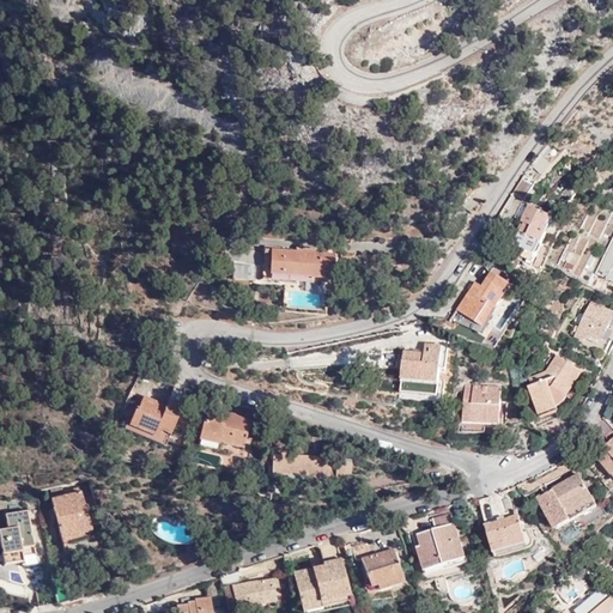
[(536,181),(527,176),(516,193),(526,199),(536,181)]
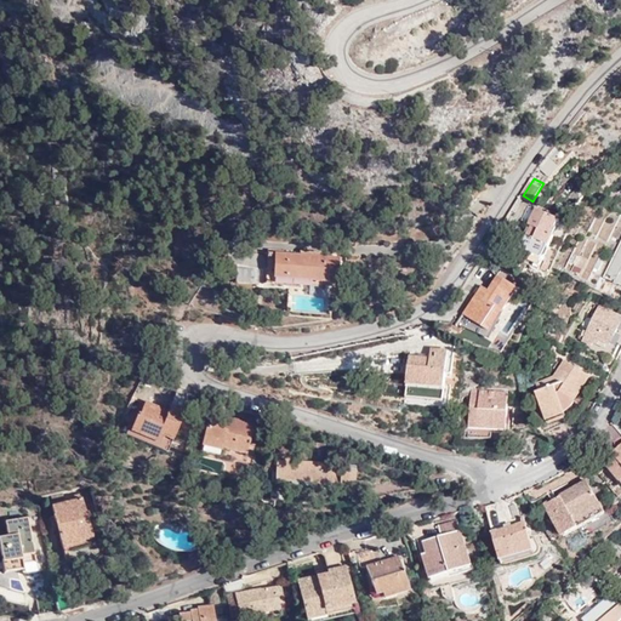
[(560,218),(535,208),(528,222),(531,223),(528,233),(524,231),(518,243),(530,249),(527,256),(541,262),(551,245),(547,244),(560,218)]
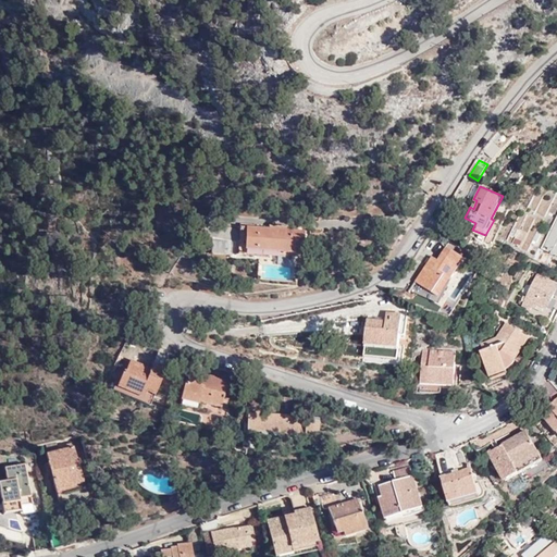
[(556,210),(539,245),(556,254),(556,210)]
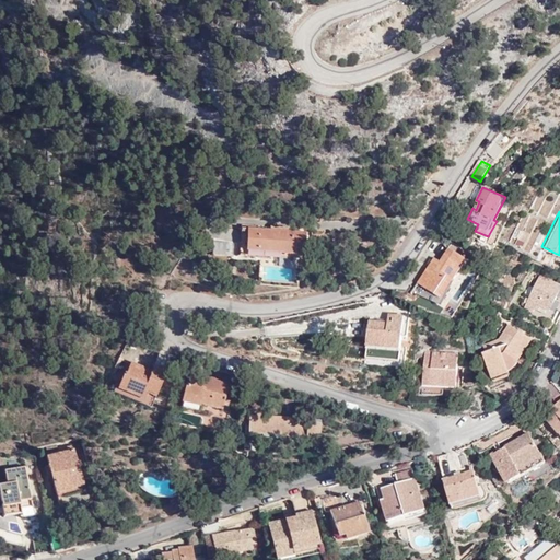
[(306,231),(241,226),(240,255),(245,256),(270,257),(271,252),(305,253),(306,231)]
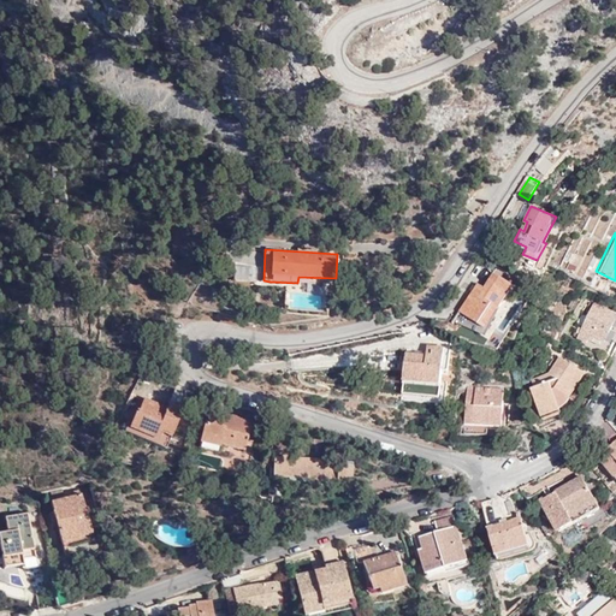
[(560,265),(575,274),(584,259),(568,250),(560,265)]
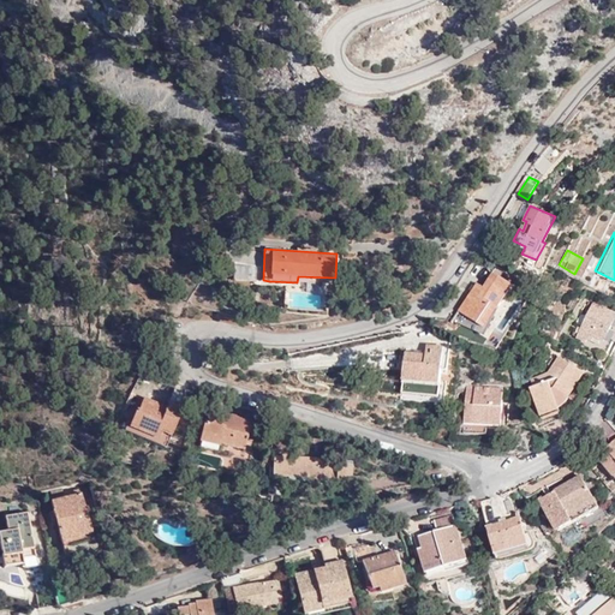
[(513,285),(495,273),(485,288),(478,282),(460,311),(487,327),(513,285)]
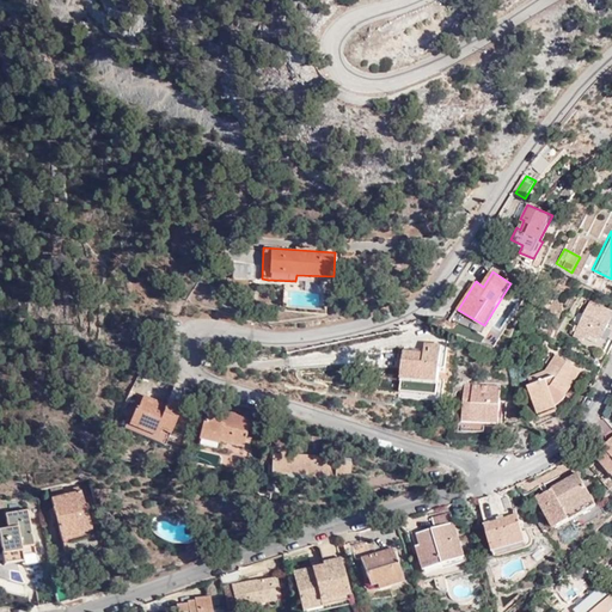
[(611,342),(611,311),(611,312),(592,303),(579,329),(574,326),(569,336),(582,343),(586,336),(603,344),(605,338),(611,342)]
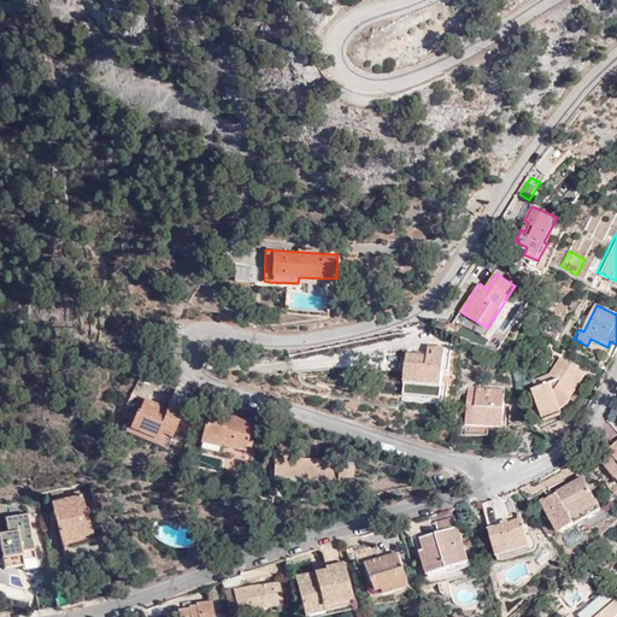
[(427,356),(406,353),(403,394),(440,398),(445,347),(428,346),(427,356)]
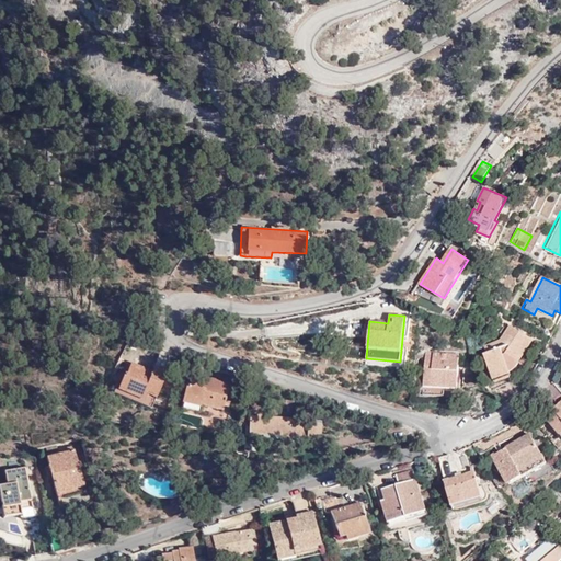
[(537,344),(513,327),(490,343),(491,352),(484,355),(497,381),(515,374),(524,365),(537,344)]
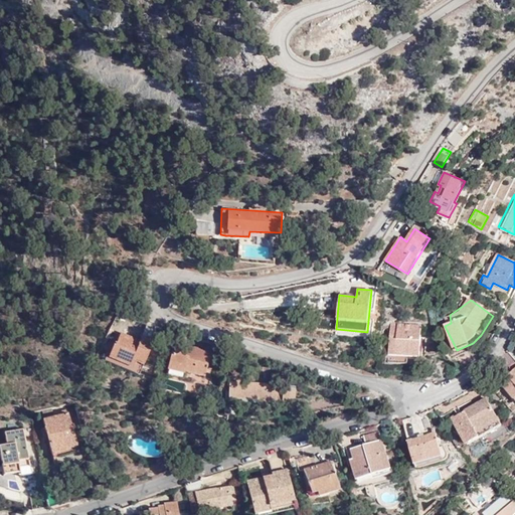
[(154,336),(159,325),(149,321),(144,333),(154,336)]
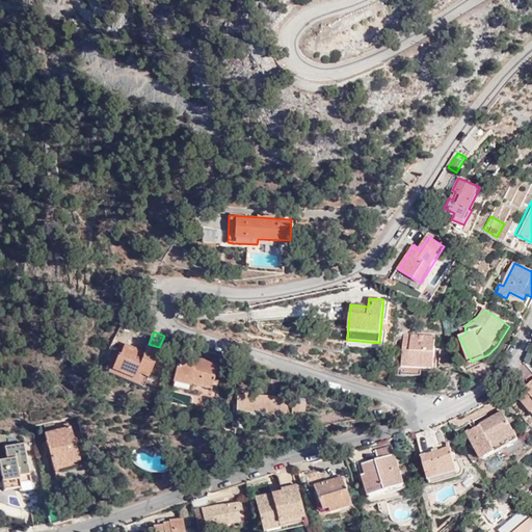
[(404,335),(402,366),(432,367),(434,336),(404,335)]
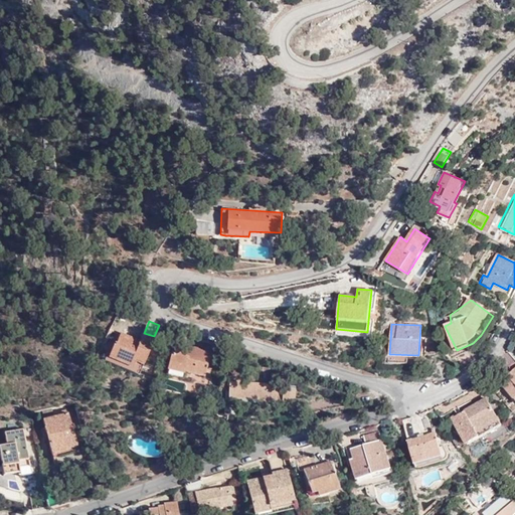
[(373,332),(367,332),(336,329),(336,334),(372,337),(373,332)]
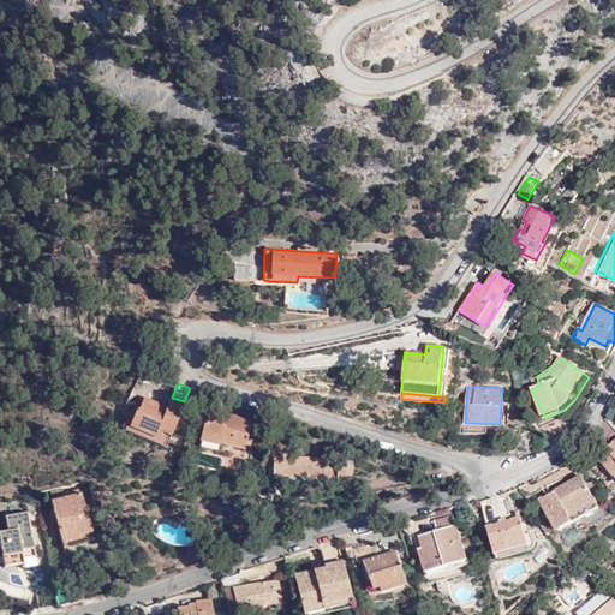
[(171,404),(171,407),(147,399),(142,411),(137,410),(131,427),(168,442),(180,418),(178,417),(181,407),(171,404)]
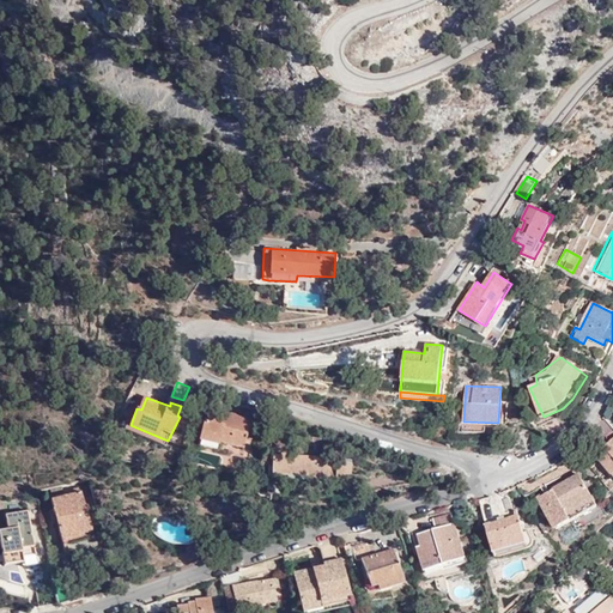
[(201,437),(220,442),(243,448),(250,420),(224,413),(226,401),(214,398),(208,420),(206,419),(201,437)]
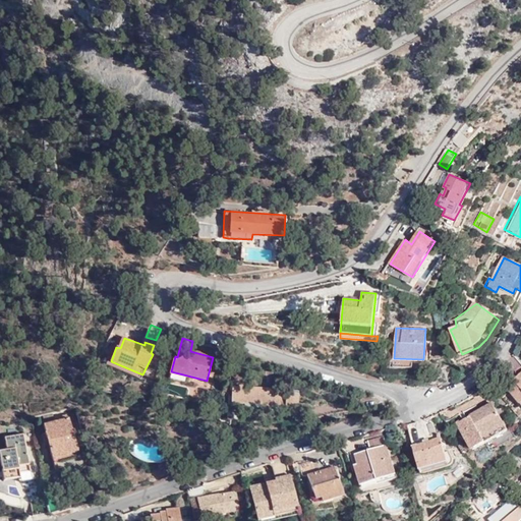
[(467,374),(480,364),(472,354),(459,365),(467,374)]
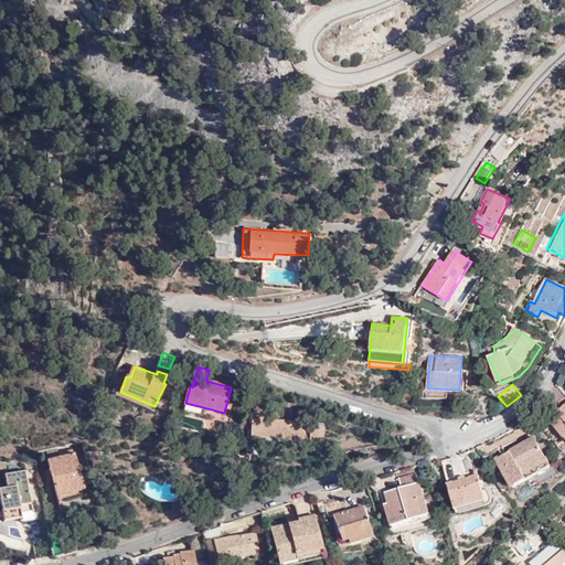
[(564,397),(564,400),(564,408),(558,414),(562,418),(554,425),(563,437),(564,435),(564,397)]
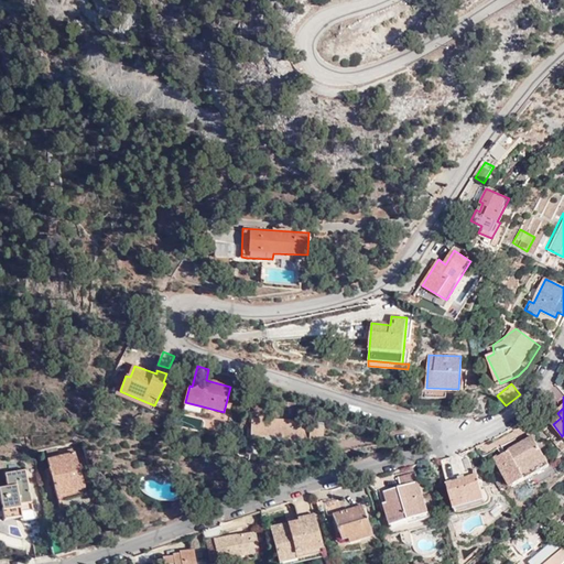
[(203,407),(185,402),(184,410),(202,414),(203,407)]
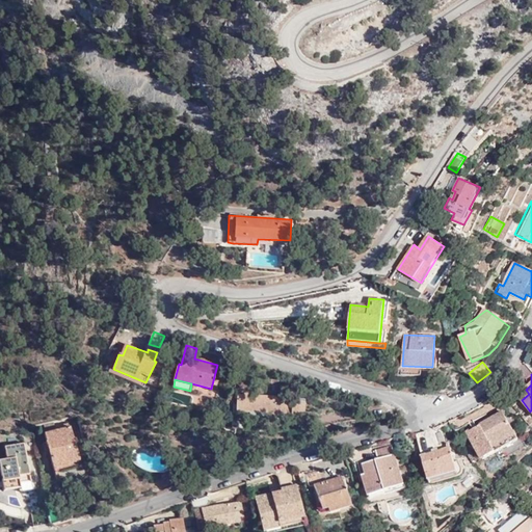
[(278,396),(244,394),(243,410),(268,413),(268,416),(306,419),(307,399),(291,398),(291,395),(278,394),(278,396)]
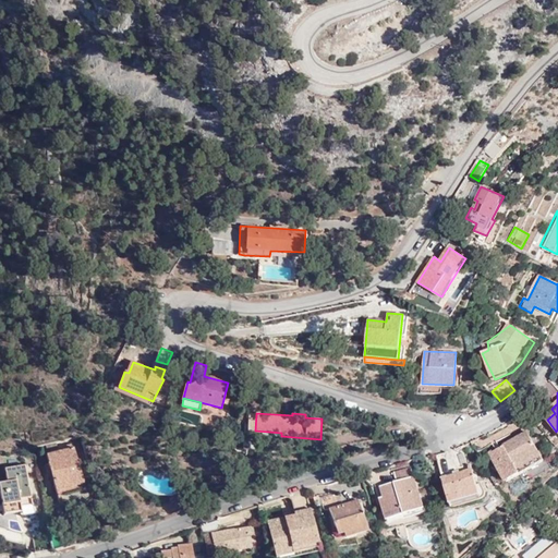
[(508,483),(545,461),(529,434),(493,453),(508,483)]
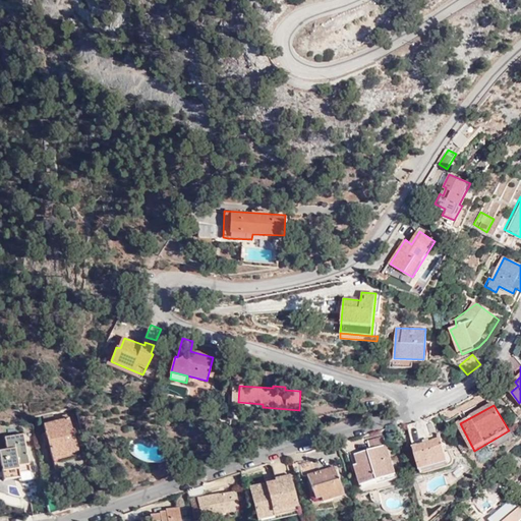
[(50,458),(77,450),(67,414),(42,422),(50,458)]
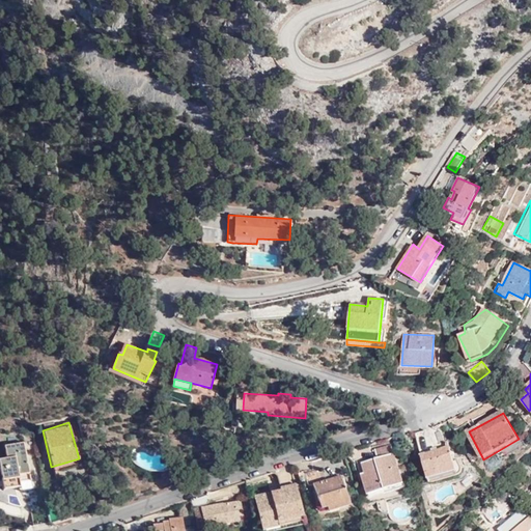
[(419,450),(448,442),(443,423),(434,427),(414,432),(419,450)]
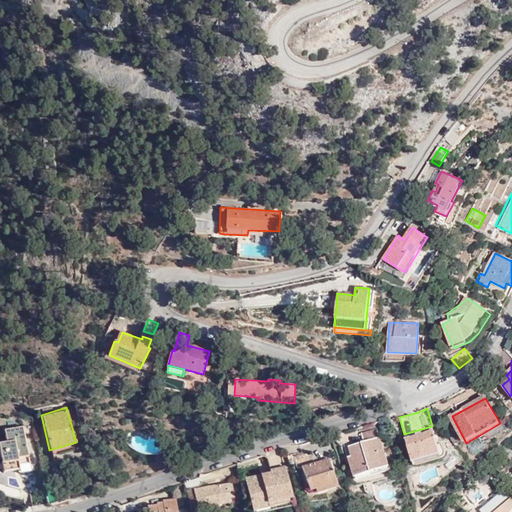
[(7,427),(9,440),(0,441),(0,442),(3,471),(20,470),(18,457),(30,456),(26,425),(7,427)]
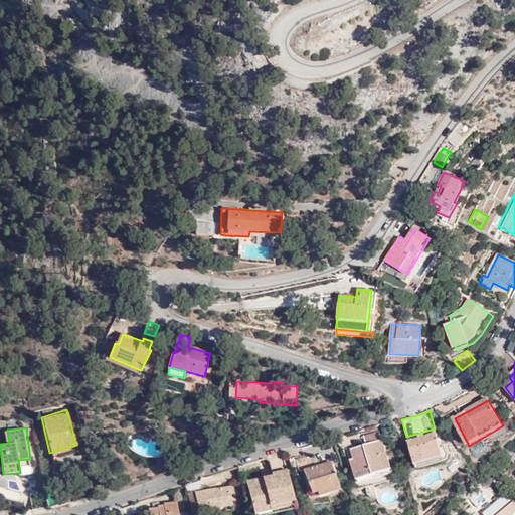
[(406,437),(407,441),(415,468),(444,460),(447,458),(449,454),(448,451),(446,448),(445,448),(442,447),(440,447),(435,428),(406,437)]
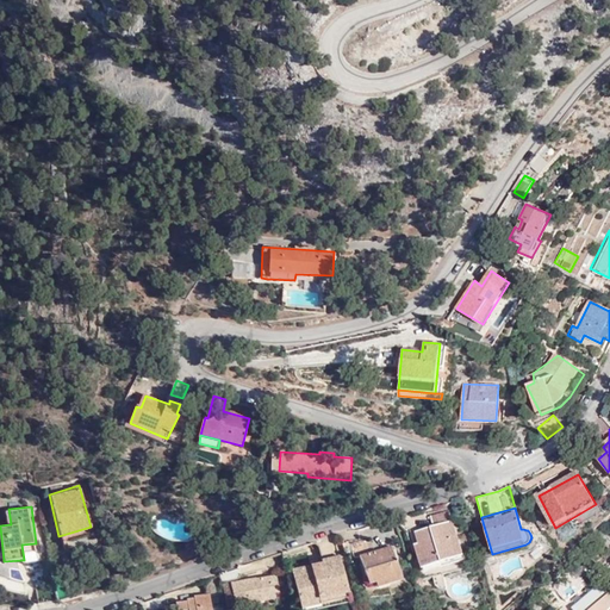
[(434,527),(416,531),(419,543),(416,545),(422,567),(464,555),(450,510),(430,515),(434,527)]
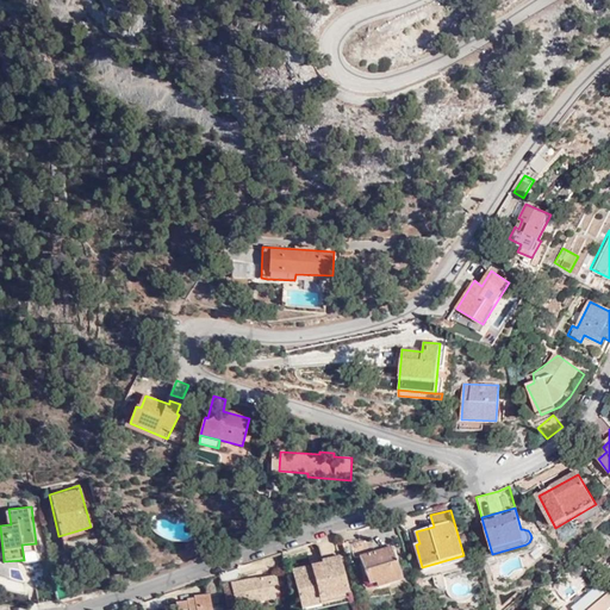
[(93,534),(91,527),(58,536),(61,542),(93,534)]
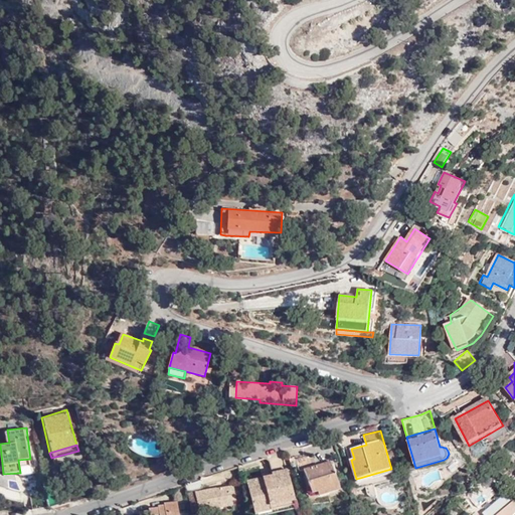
[(329,462),(302,470),(309,493),(315,491),(317,496),(338,490),(329,462)]
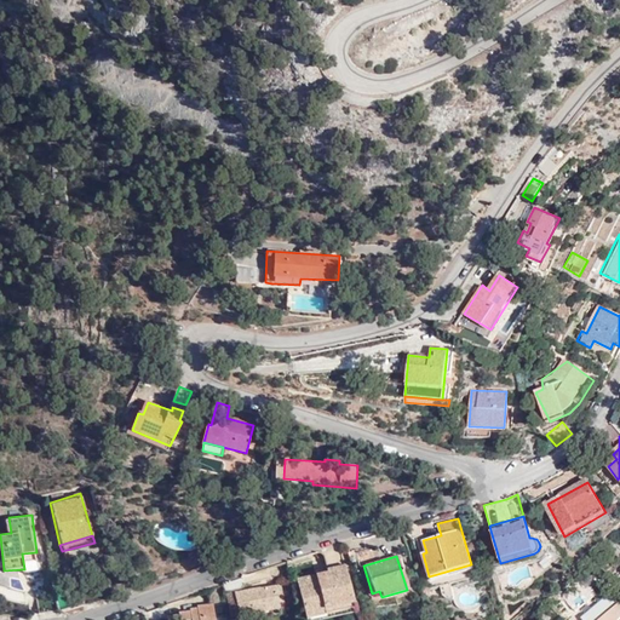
[(351,604),(344,566),(325,569),(326,573),(314,575),(294,579),(303,619),(323,616),(322,610),(351,604)]
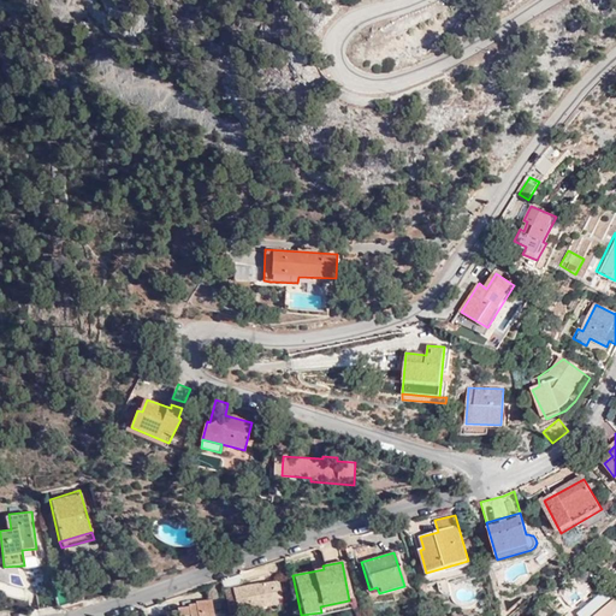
[(438,582),(439,591),(442,593),(443,594),(446,596),(449,596),(451,596),(448,579),(438,582)]
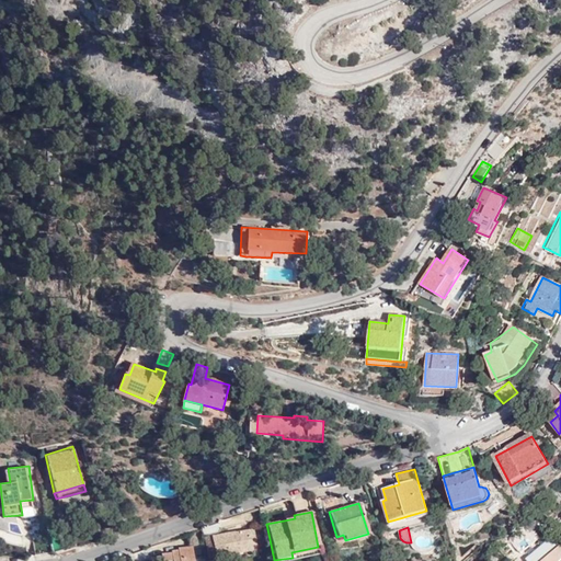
[(201,529),(189,534),(189,538),(202,534),(201,529)]
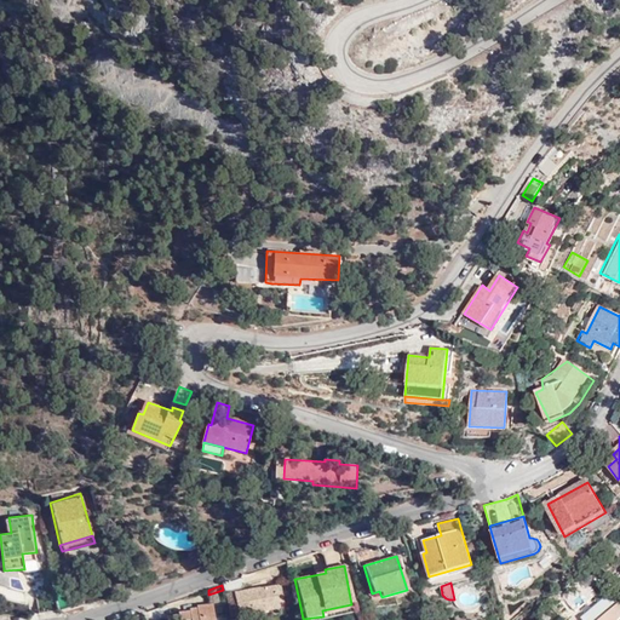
[(233,592),(234,595),(228,595),(231,615),(231,619),(240,618),(240,619),(280,613),(277,602),(283,601),(281,585),(260,589),(259,587),(257,587),(257,590),(251,591),(250,589),(233,592)]
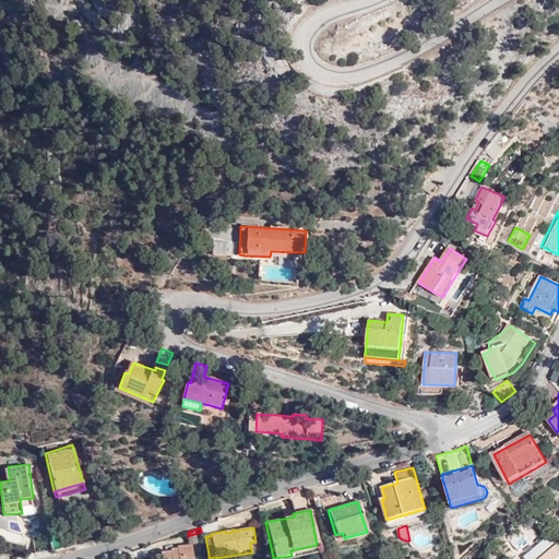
[(188,536),(190,545),(203,543),(201,532),(188,536)]
